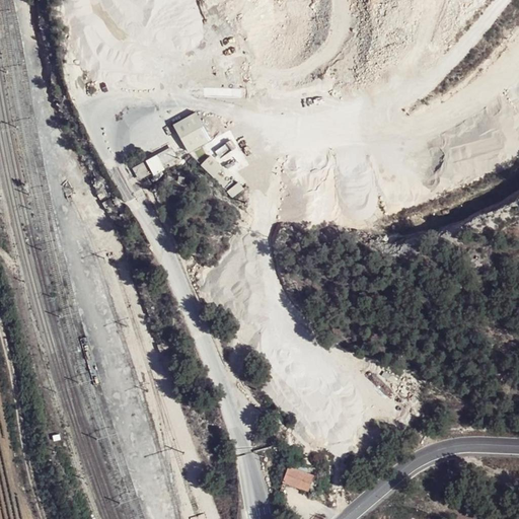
[(139,53),(233,7),(229,0),(176,0),(125,24),(139,53)]
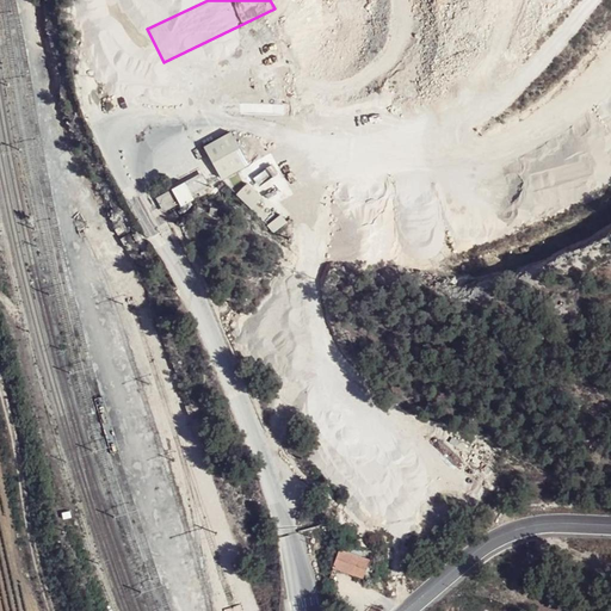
[(248,165),(233,133),(203,146),(221,178),(248,165)]
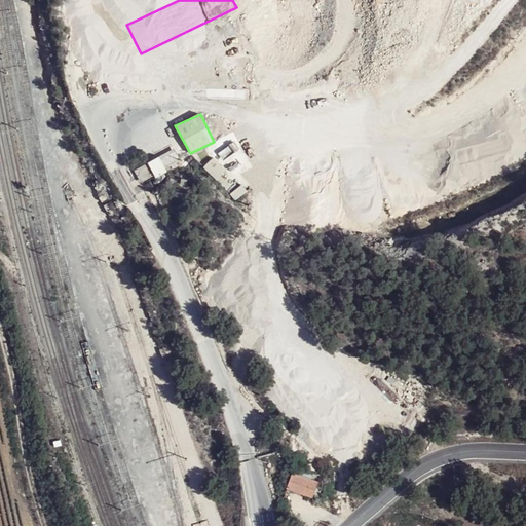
[(175,150),(136,172),(139,177),(142,175),(144,180),(172,164),(175,167),(179,164),(177,161),(181,159),(175,150)]
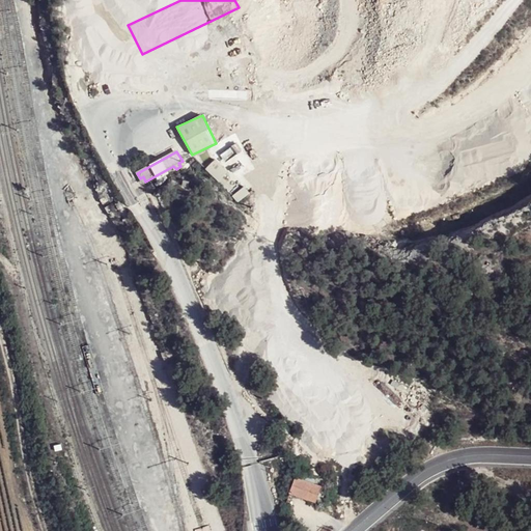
[(196,160),(205,169),(210,164),(200,156),(196,160)]
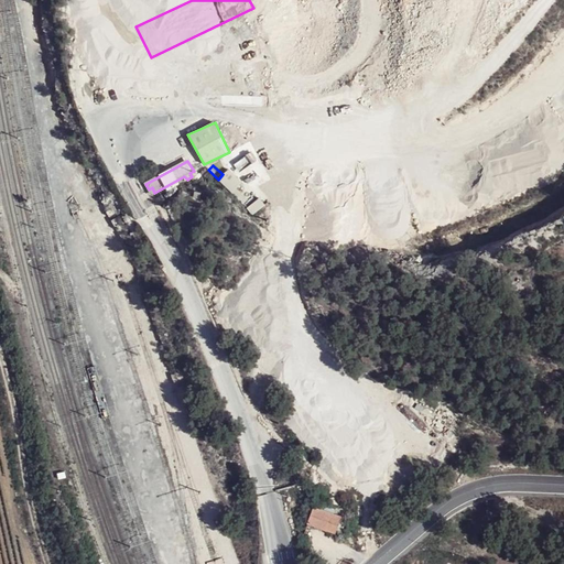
[(223,174),(218,180),(232,193),(242,182),(229,167),(223,174)]
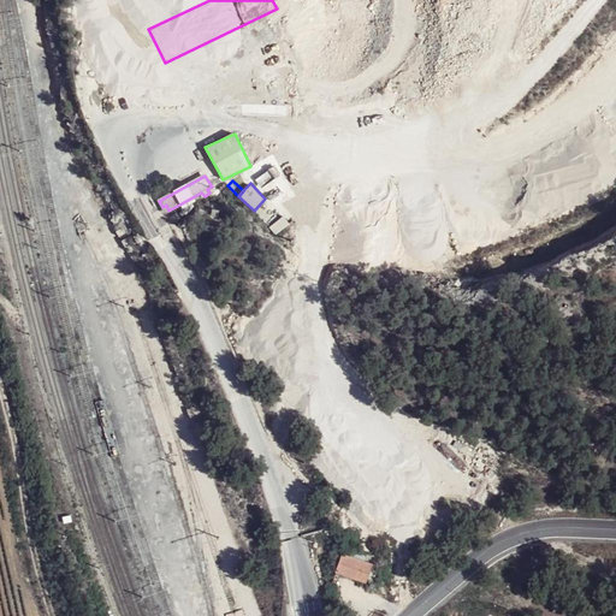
[(279,232),(284,230),(295,220),(290,214),(276,226),(279,232)]
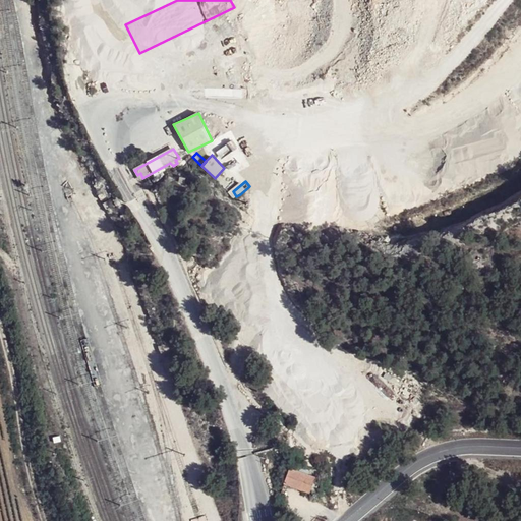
[(314,477),(289,468),(283,483),(309,493),(314,477)]
